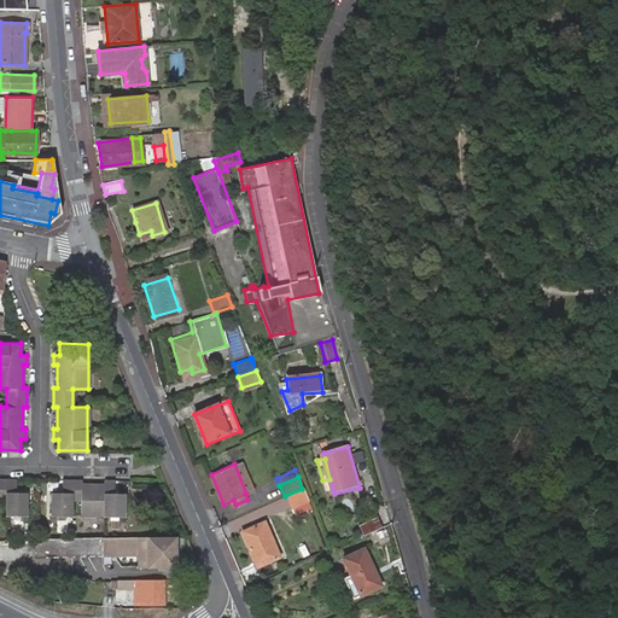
[(0,501),(5,502),(5,516),(28,516),(28,491),(16,491),(17,479),(0,478),(0,501)]
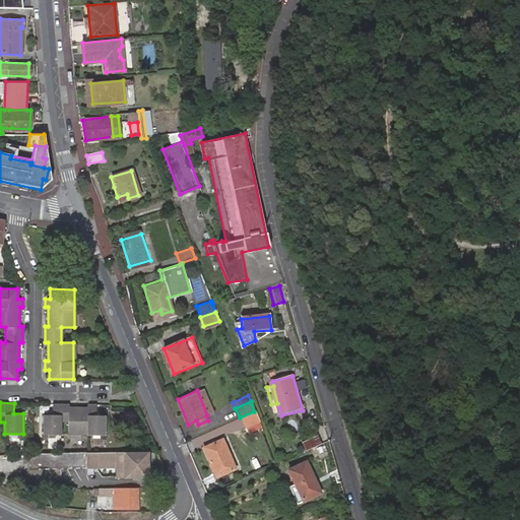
[(43,414),(42,434),(62,434),(62,420),(69,420),(68,433),(86,434),(106,435),(107,415),(96,414),(96,404),(87,404),(87,407),(70,406),(70,404),(53,403),(53,414),(43,414)]
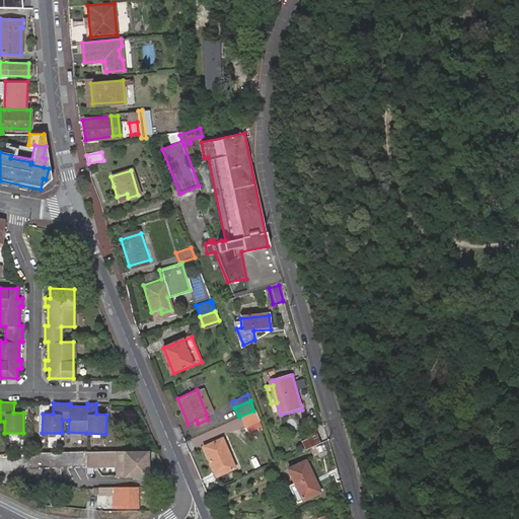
[(243,428),(258,422),(253,411),(239,417),(243,428)]
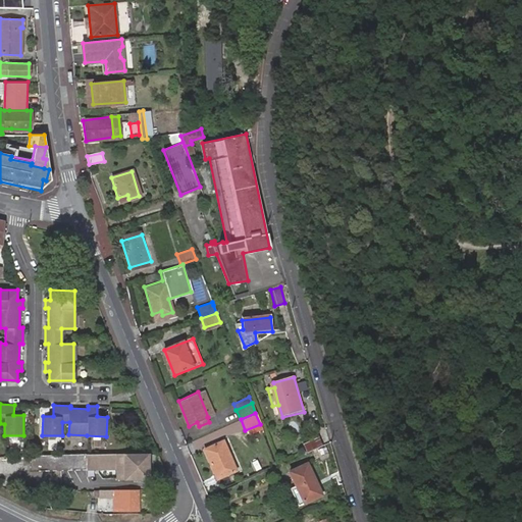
[(307,453),(322,446),(318,436),(303,445),(307,453)]
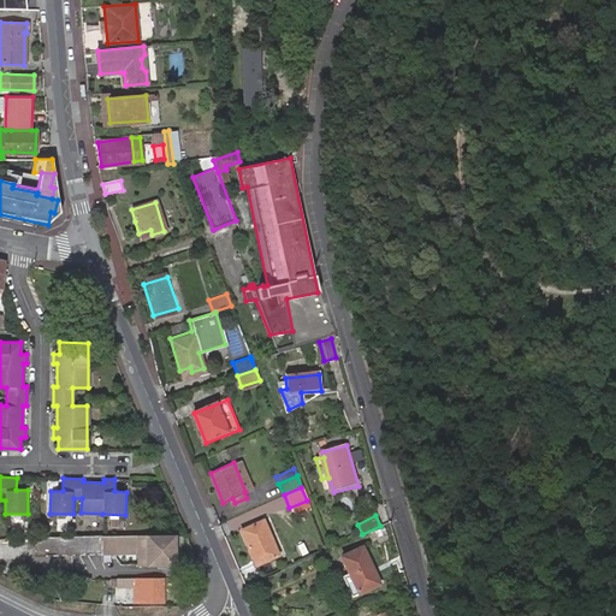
[(264,557),(266,561),(278,556),(262,521),(241,529),(254,561),(264,557)]
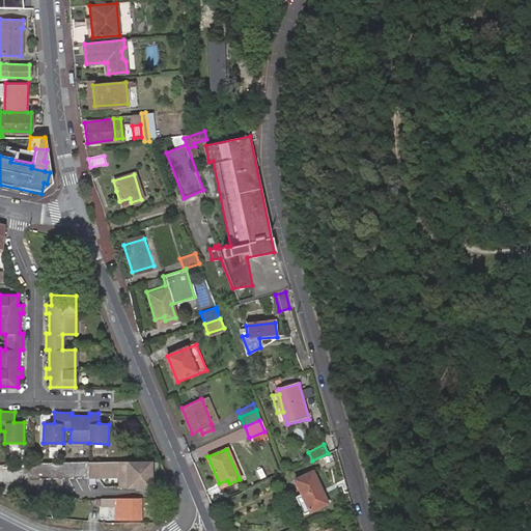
[(70,463),(31,463),(32,478),(88,479),(88,463),(88,462),(84,462),(70,463)]
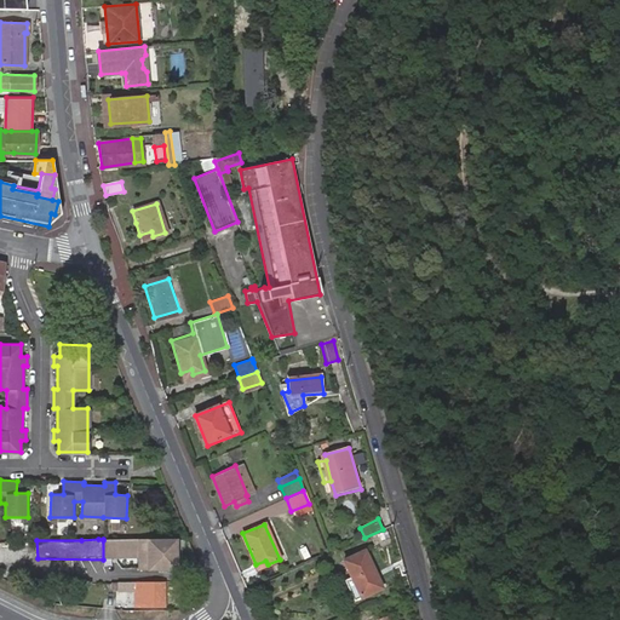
[(139,560),(138,539),(103,540),(103,560),(139,560)]
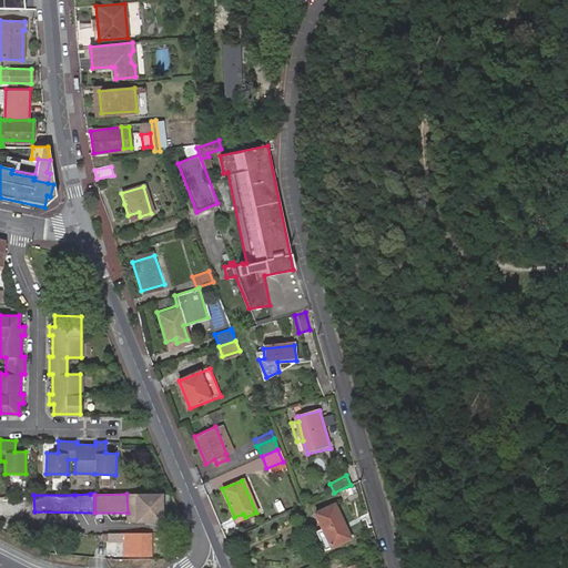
[(161,494),(127,494),(128,513),(128,520),(162,520),(161,494)]
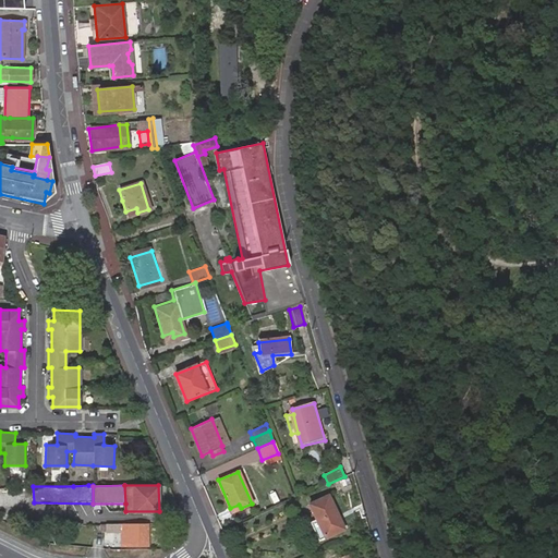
[(328,497),(310,505),(323,535),(341,526),(328,497)]
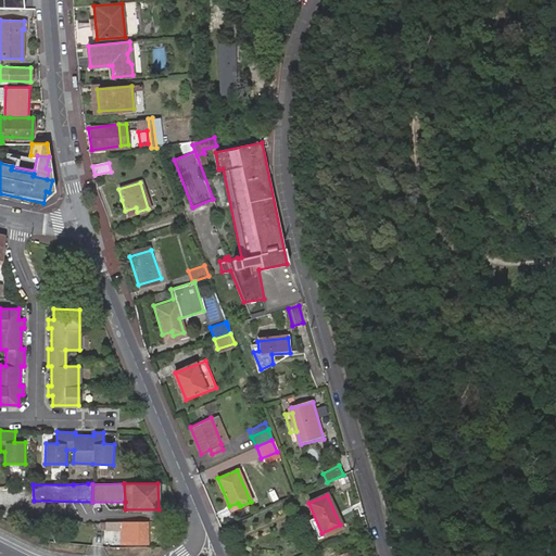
[(147,544),(146,521),(122,521),(122,527),(122,544),(147,544)]
